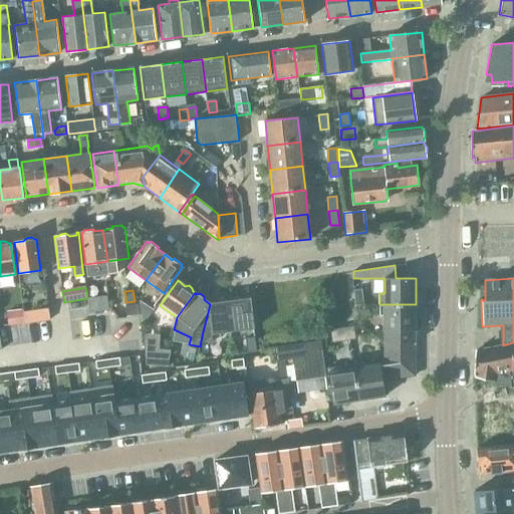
[(87,298),(89,310),(108,307),(106,295),(87,297),(87,298)]
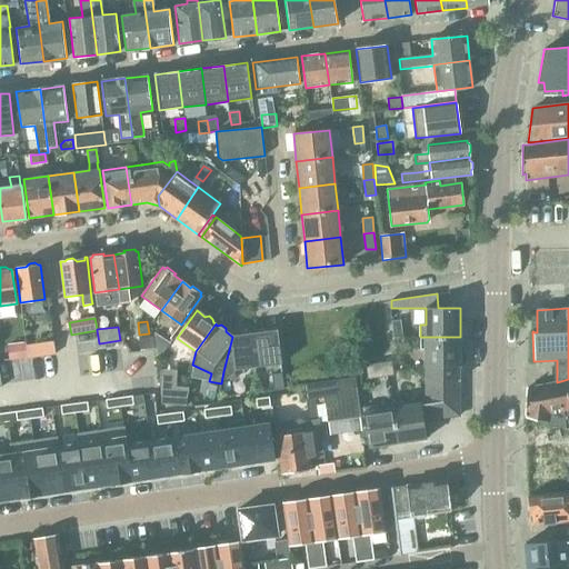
[(256,333),(253,333),(258,367),(280,365),(277,331),(266,332),(262,329),(258,330),(256,333)]
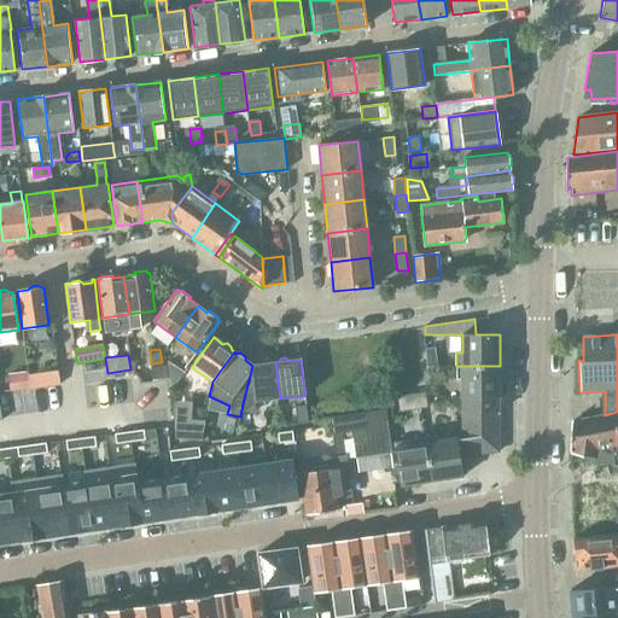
[(261,365),(252,366),(243,403),(280,398),(275,362),(273,362),(269,360),(263,361),(261,365)]
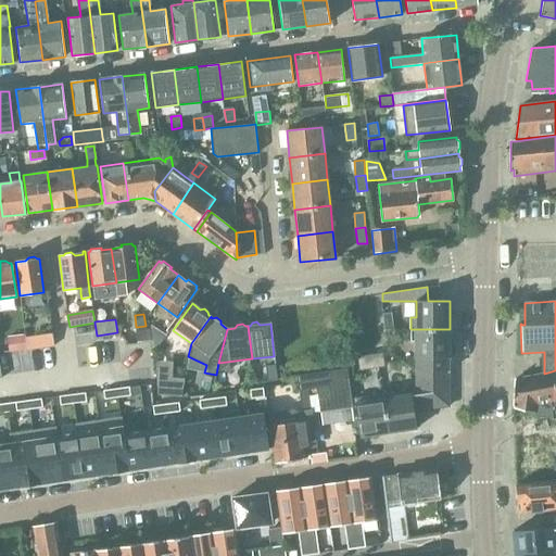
[(166,336),(150,326),(153,349),(156,348),(166,336)]
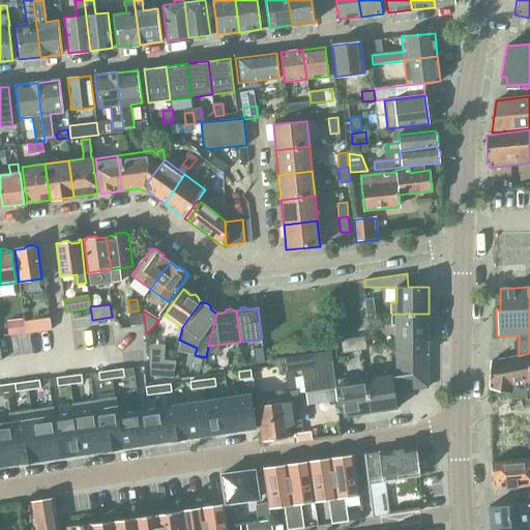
[(142,314),(130,315),(131,325),(144,324),(142,314)]
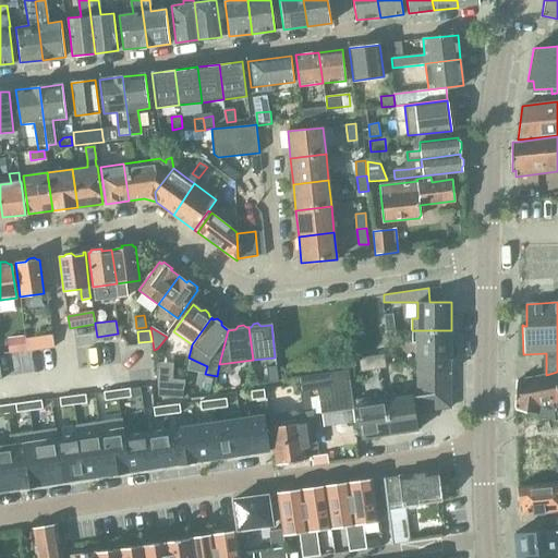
[(412,330),(412,341),(417,341),(417,359),(419,359),(450,360),(451,360),(451,330),(412,330)]
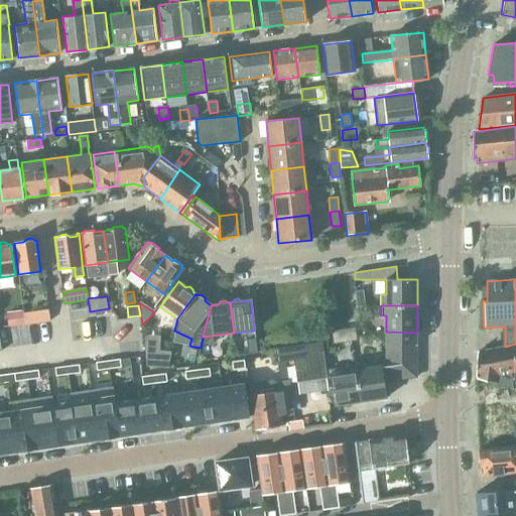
[(48,309),(24,312),(25,325),(49,320),(48,309)]
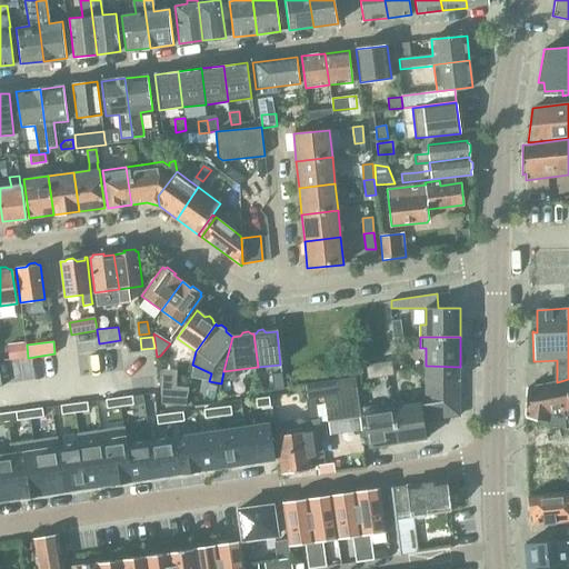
[(27,357),(26,343),(8,345),(9,359),(27,357)]
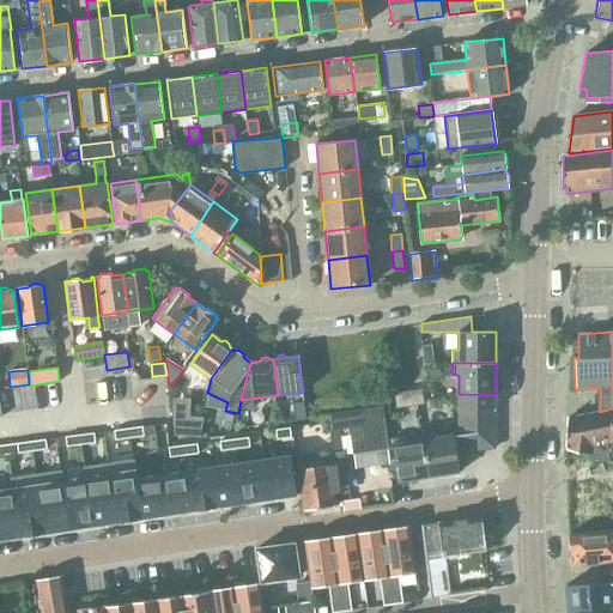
[(422,389),(408,392),(411,406),(424,405),(422,389)]
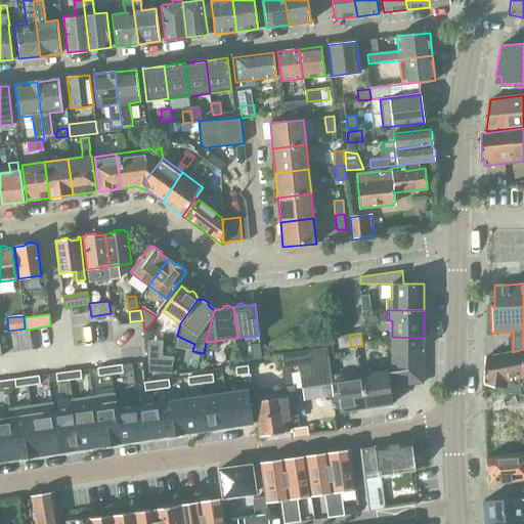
[(351,347),(349,335),(337,336),(339,349),(351,347)]
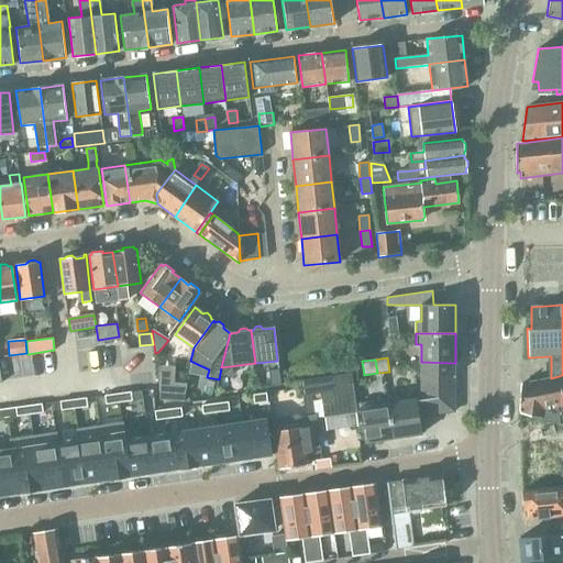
[(422,362),(422,375),(454,375),(454,363),(422,362)]
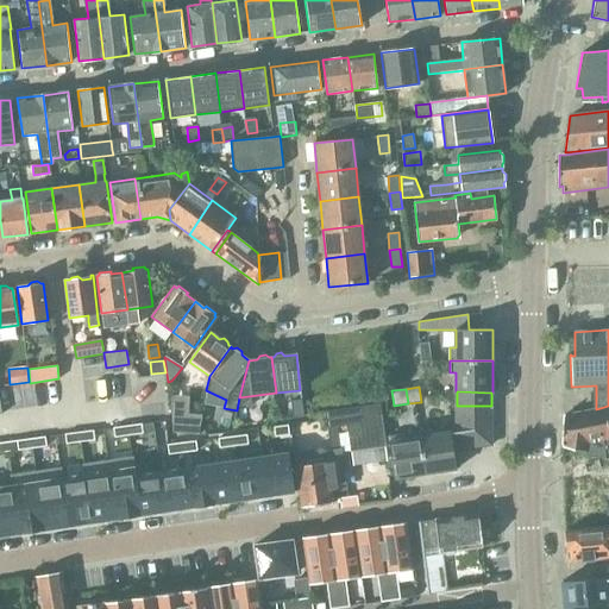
[(303,416),(302,400),(290,401),(293,418),(303,416)]
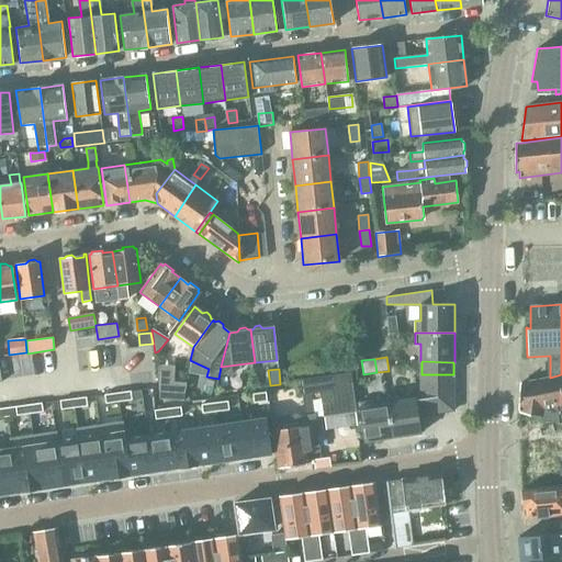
[(302,395),(319,393),(324,417),(327,416),(328,422),(357,417),(356,412),(357,412),(352,383),(350,372),(300,380),(302,395)]
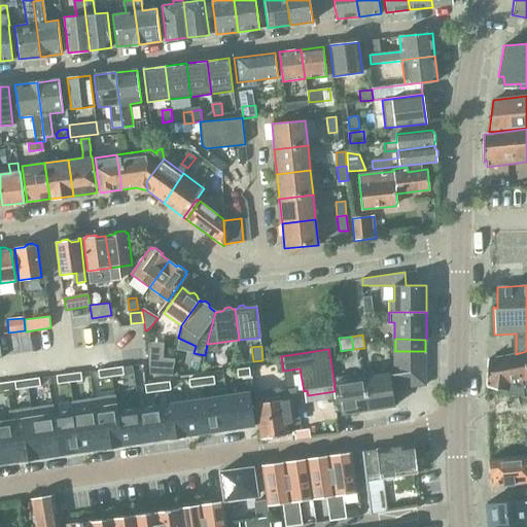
[(395,351),(394,373),(390,374),(392,390),(425,385),(425,351),(395,351)]
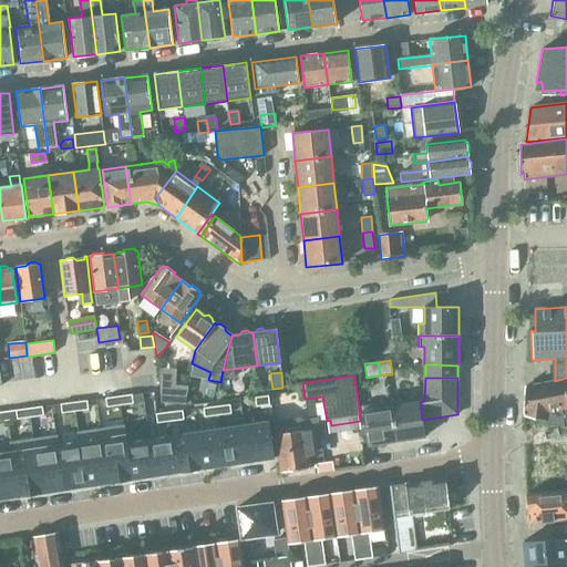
[(566,378),(555,381),(525,387),(524,415),(546,421),(545,423),(564,428),(563,423),(566,422),(566,378)]
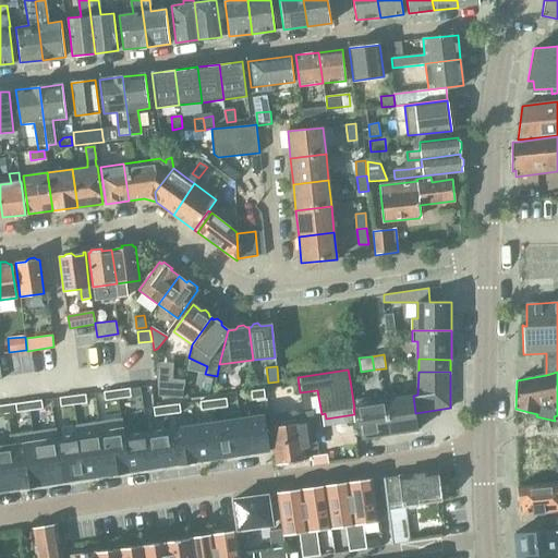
[(130,389),(117,390),(118,399),(131,398),(130,389)]
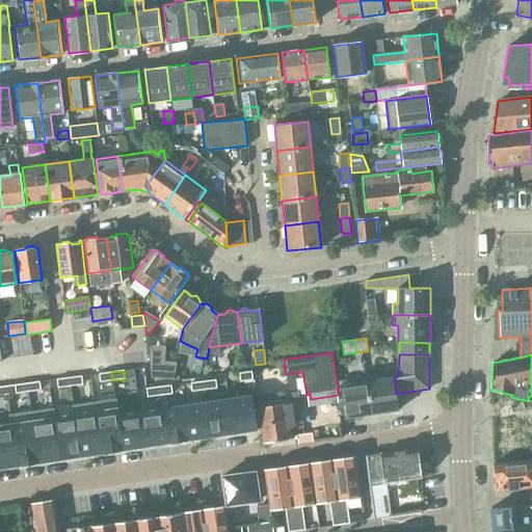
[(111,372),(99,374),(100,382),(112,380),(111,372)]
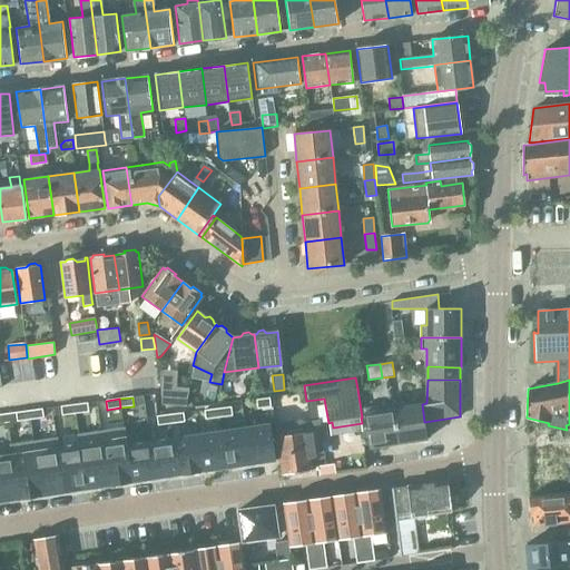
[(269,399),(256,400),(257,409),(271,408),(269,399)]
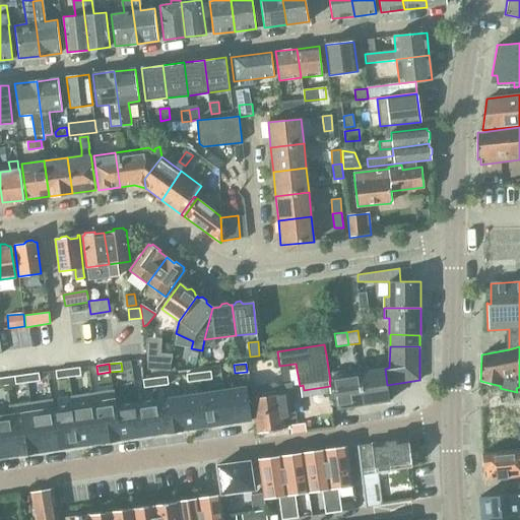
[(358,368),(363,404),(389,400),(387,385),(385,369),(385,368),(370,370),(369,367),(358,368)]
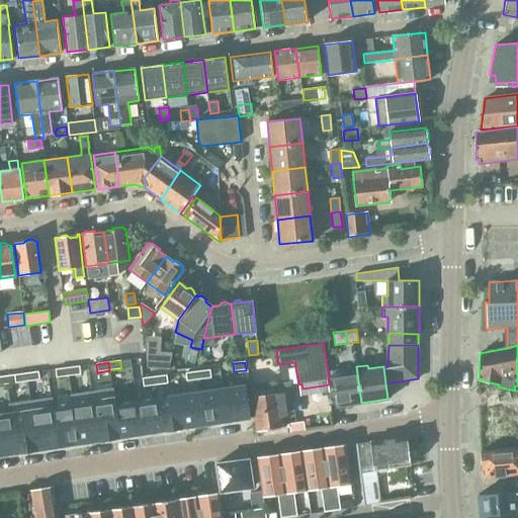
[(80,366),(68,368),(69,376),(81,374),(80,366)]
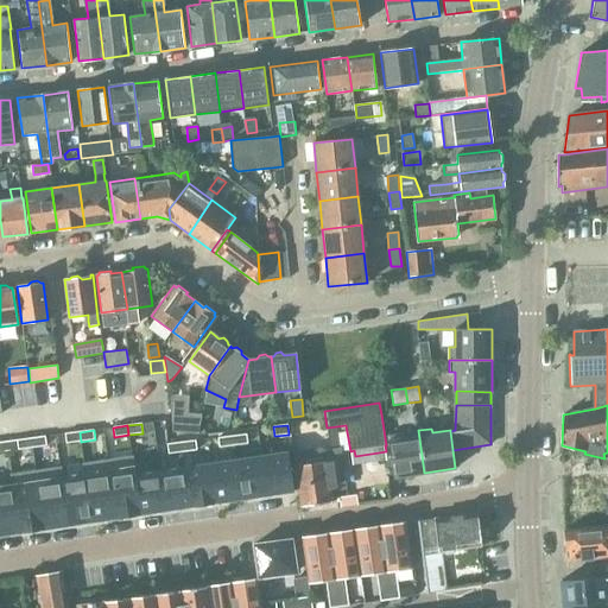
[(424,473),(418,430),(406,432),(406,437),(388,439),(392,458),(394,477),(424,473)]
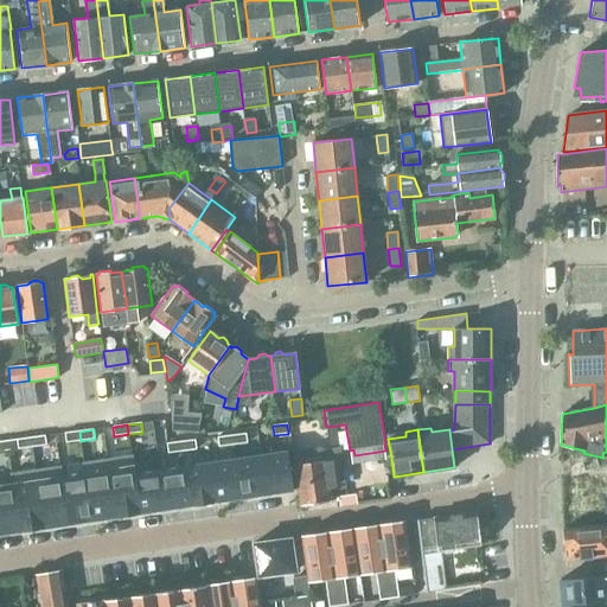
[(80,432),(65,433),(66,442),(81,441),(80,432)]
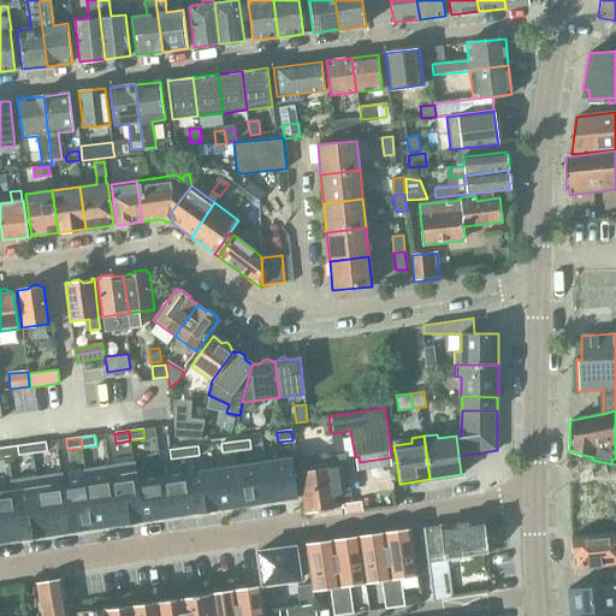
[(250,440),(236,442),(237,451),(252,450),(250,440)]
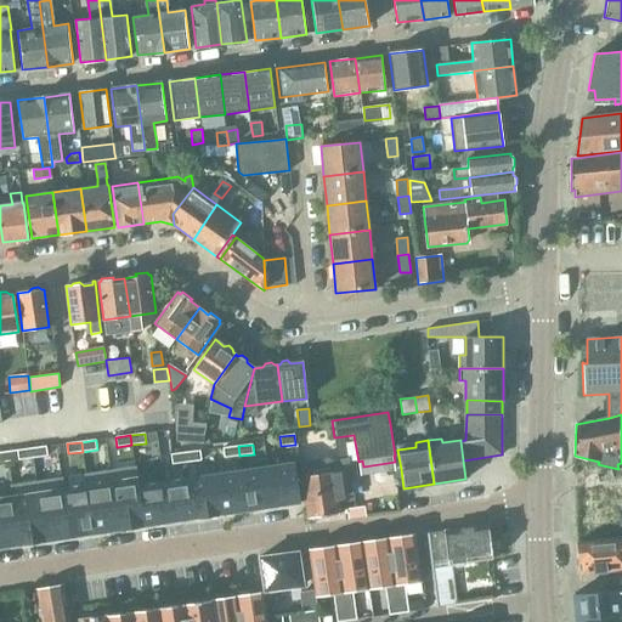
[(46,446),(32,448),(33,458),(47,456),(46,446)]
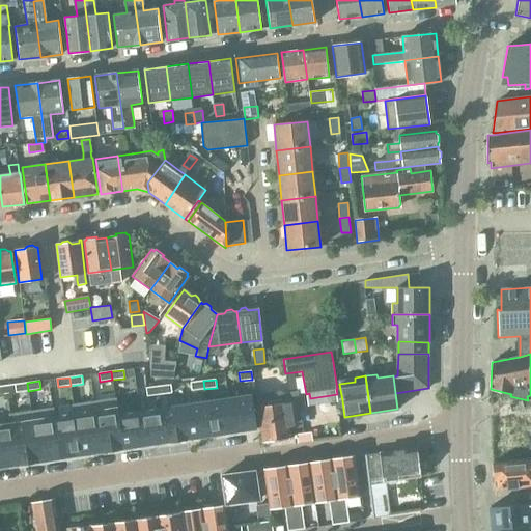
[(203,381),(191,383),(192,391),(204,389),(203,381)]
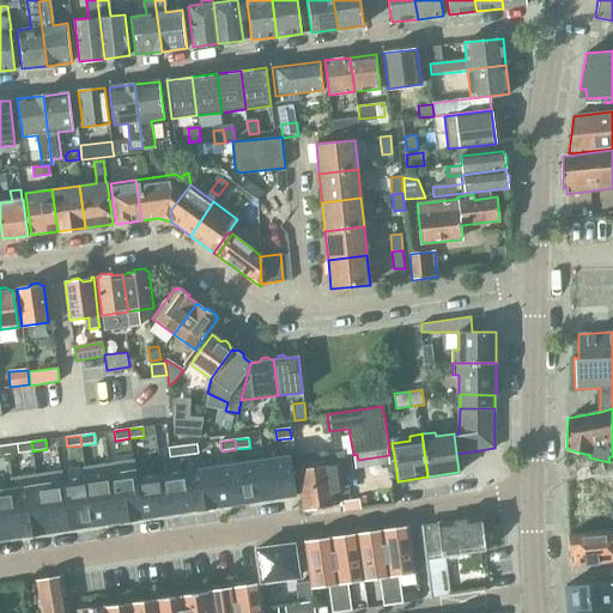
[(31,442),(17,444),(18,454),(32,451),(31,442)]
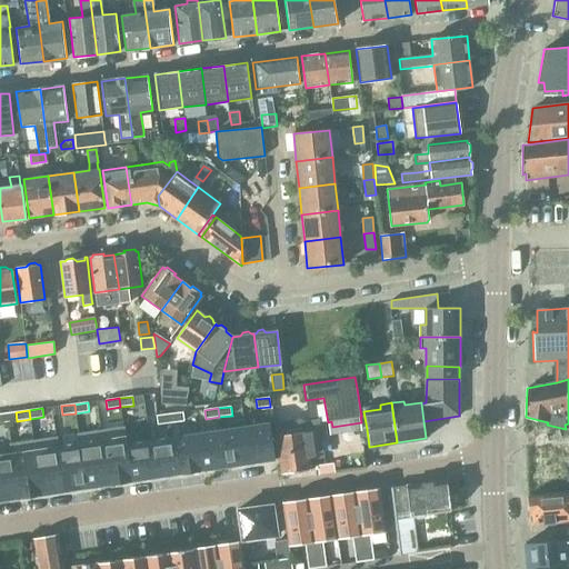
[(183,412),(170,413),(171,422),(185,421),(183,412)]
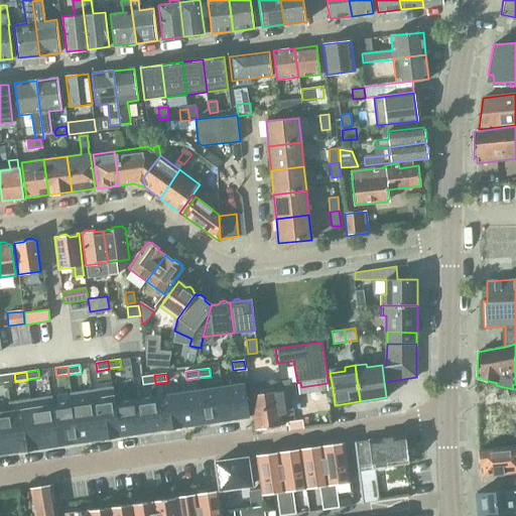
[(154,375),(142,377),(143,385),(155,383),(154,375)]
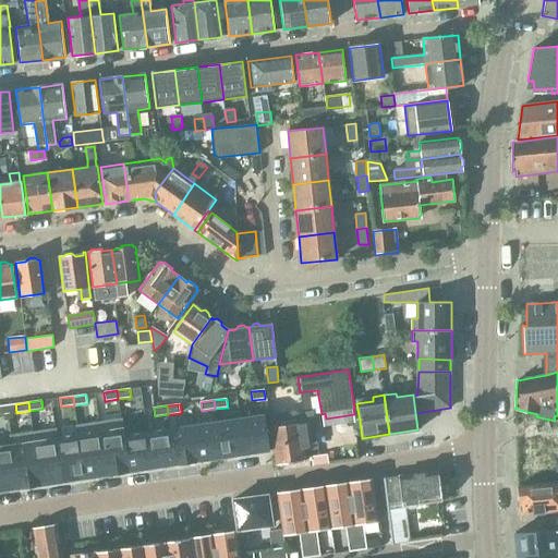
[(269,450),(265,415),(240,419),(245,455),(269,450)]
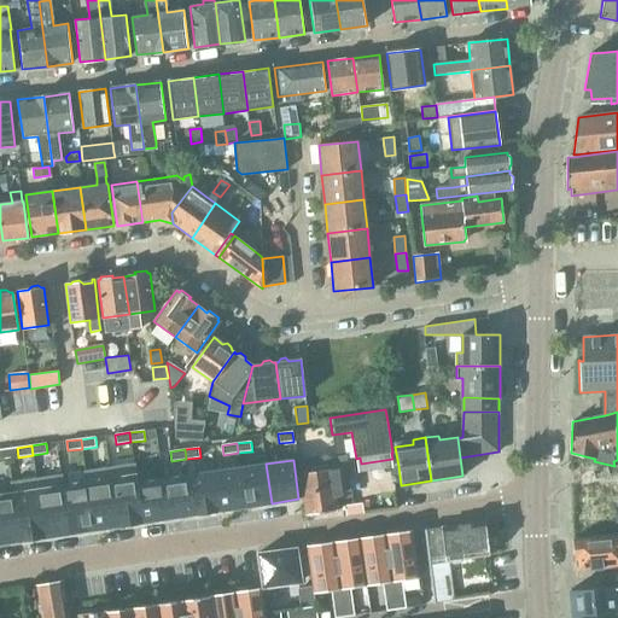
[(143,523),(134,464),(110,467),(118,526),(143,523)]
